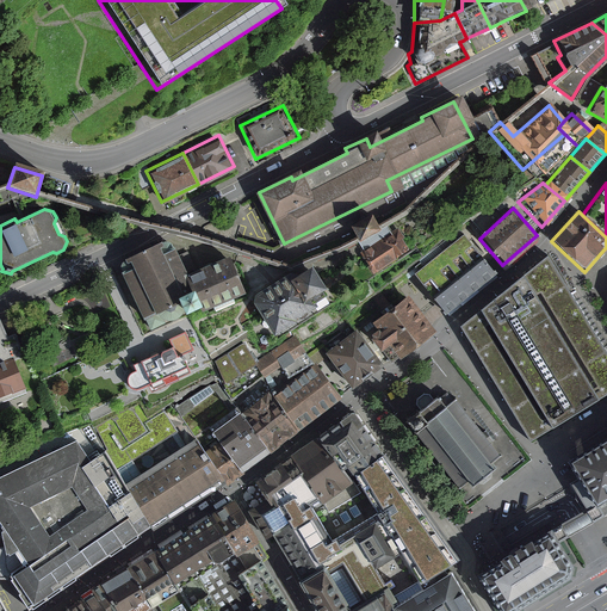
[(372,234),(365,218),(342,229),(351,245),(372,234)]
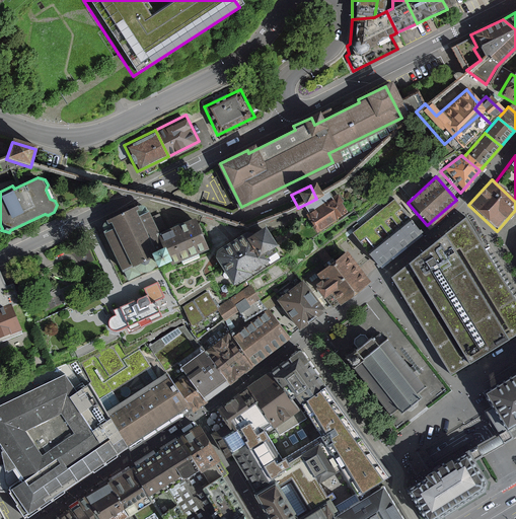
[(302,215),(314,233),(346,212),(334,195),(302,215)]
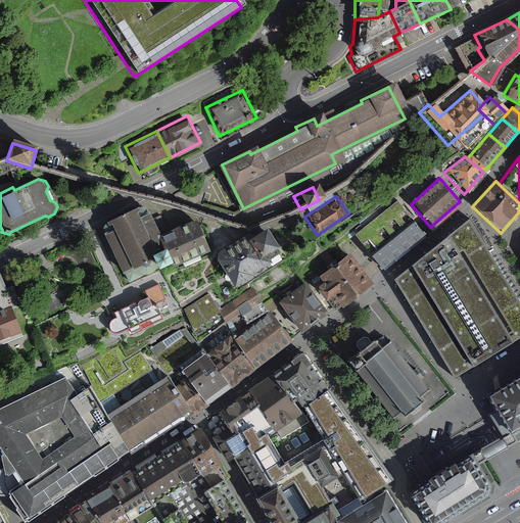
[(353,234),(381,268),(424,233),(396,199),(353,234)]
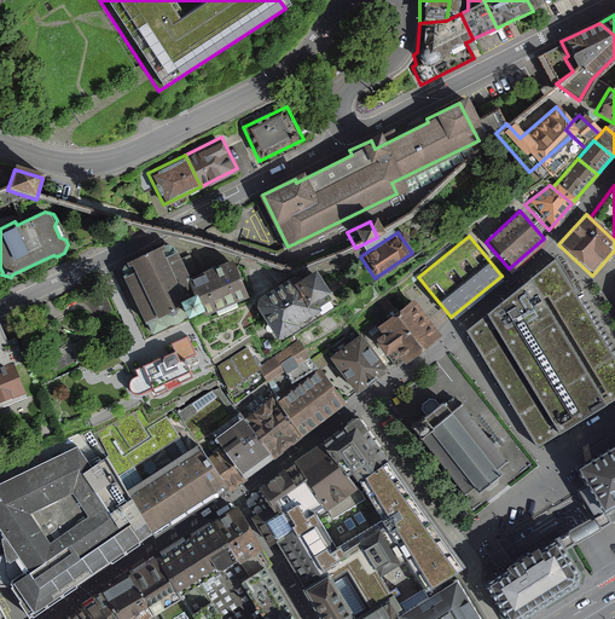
[(187,302),(199,298),(191,278),(178,252),(168,255),(163,247),(132,261),(137,272),(125,278),(146,324),(161,318),(163,323),(170,325),(178,324),(184,319),(186,312),(185,307),(189,306),(187,302)]
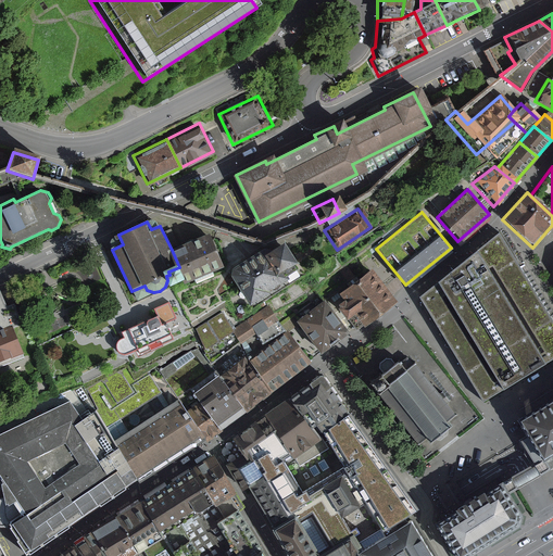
[(212,232),(172,250),(179,267),(168,272),(170,275),(174,285),(189,278),(190,281),(226,266),(212,232)]
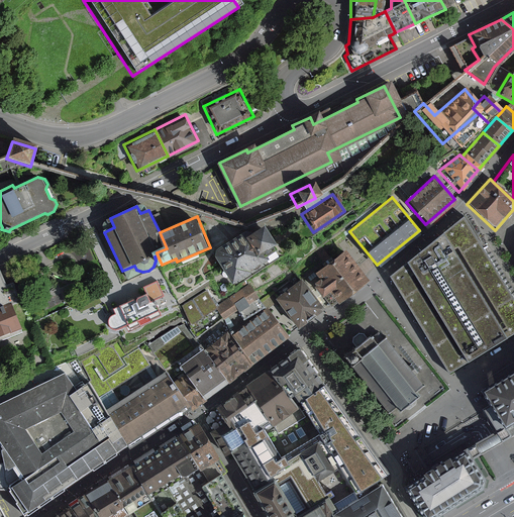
[(389,278),(449,371),(513,332),(513,300),(464,217),(428,245),(389,278)]
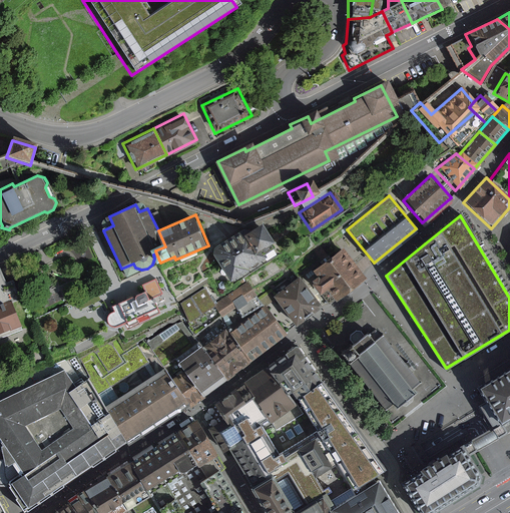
[(229,241),(215,249),(233,281),(279,254),(272,242),(279,238),(271,224),(250,235),(248,230),(229,241)]
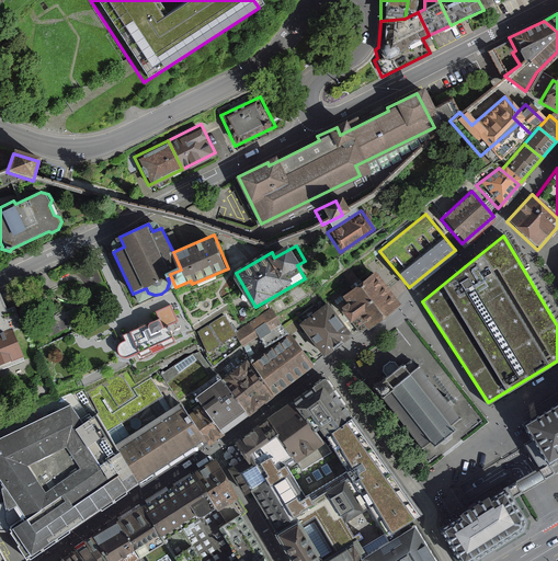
[(363,312),(371,322),(399,302),(376,272),(364,281),(355,267),(348,273),(356,285),(346,293),(352,300),(345,305),(355,318),(363,312)]
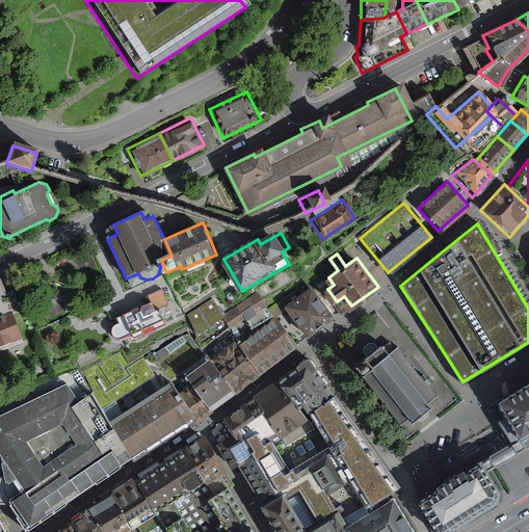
[(0,311),(15,306),(8,292),(5,293),(0,281),(0,311)]
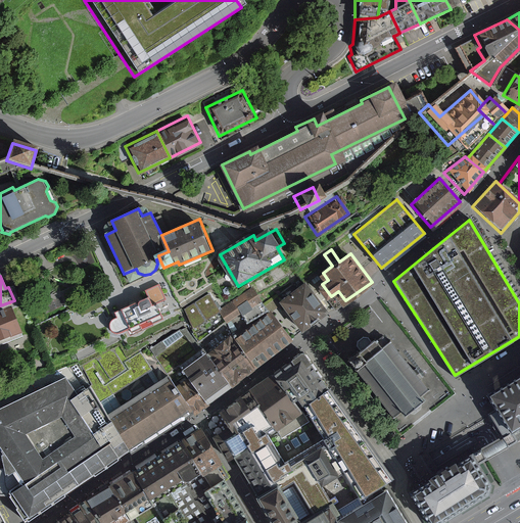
[(278,303),(299,332),(327,312),(304,283),(278,303)]
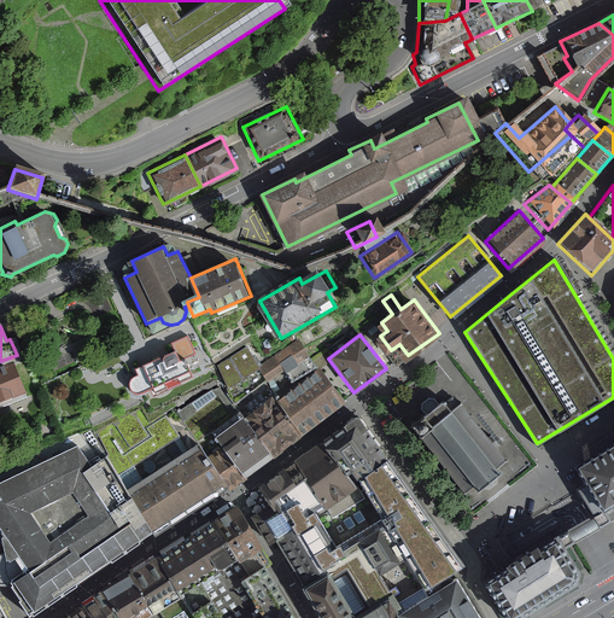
[(269,390),(276,398),(317,368),(298,340),(256,372),(269,390)]
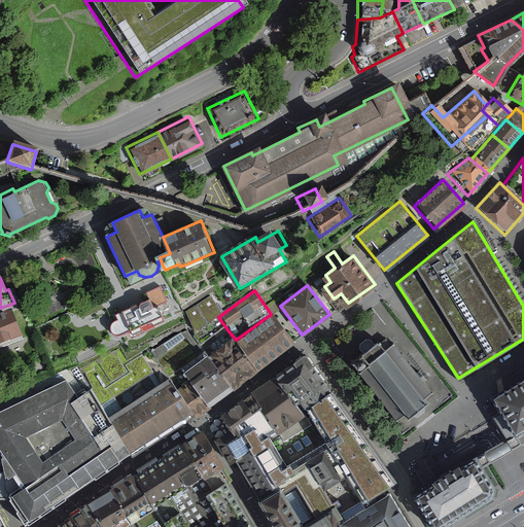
[(119,310),(130,336),(165,321),(159,306),(154,307),(151,299),(119,310)]
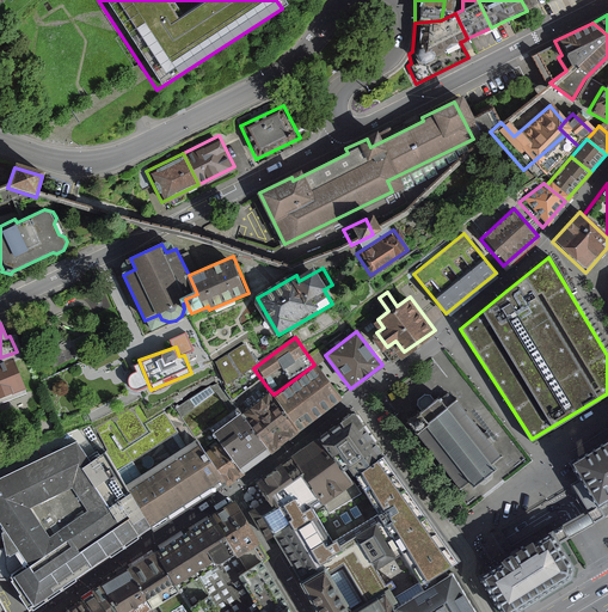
[(0,397),(25,389),(14,360),(0,365),(0,397)]
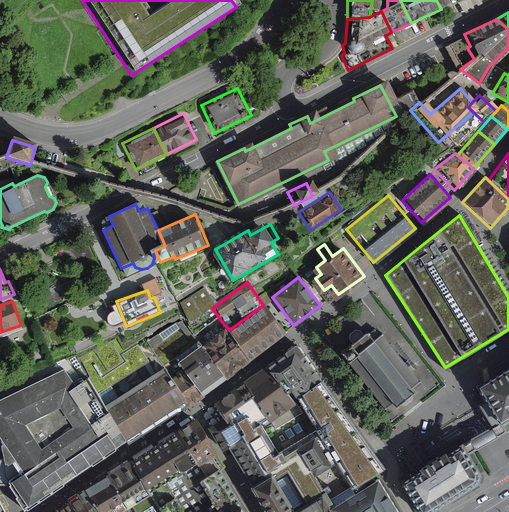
[(263,305),(229,330),(250,359),(285,334),(263,305)]
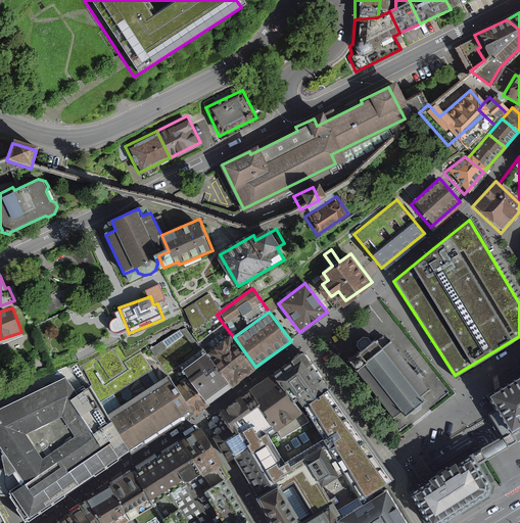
[(228,330),(202,348),(230,385),(255,367),(234,337),(228,330)]
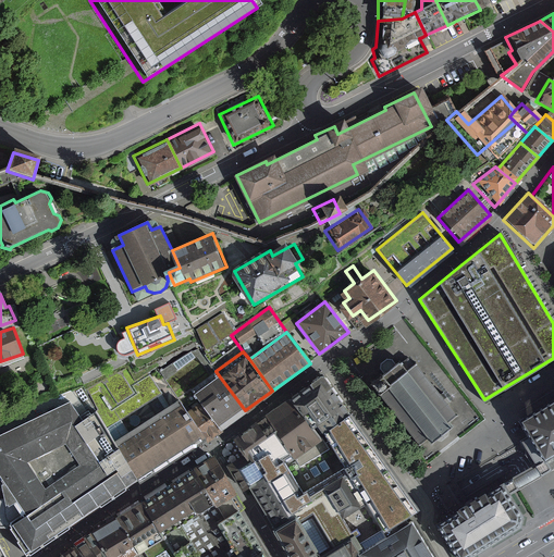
[(408,355),(369,384),(416,445),(426,438),(430,444),(450,429),(445,423),(455,416),(408,355)]
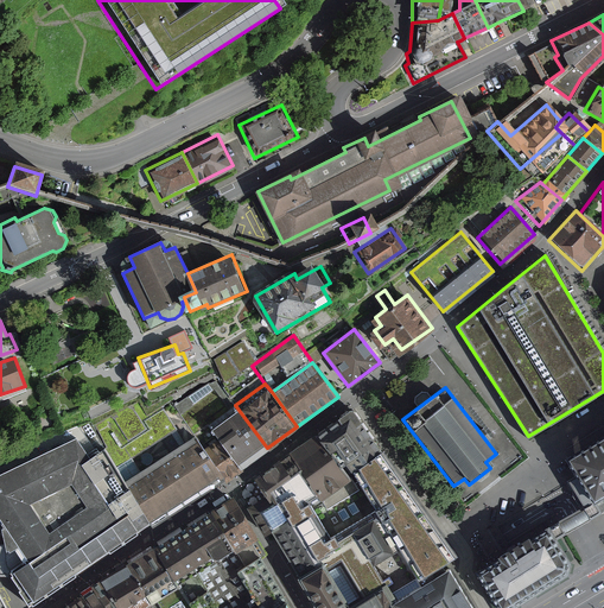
[(208,425),(217,438),(240,469),(267,448),(235,405),(208,425)]
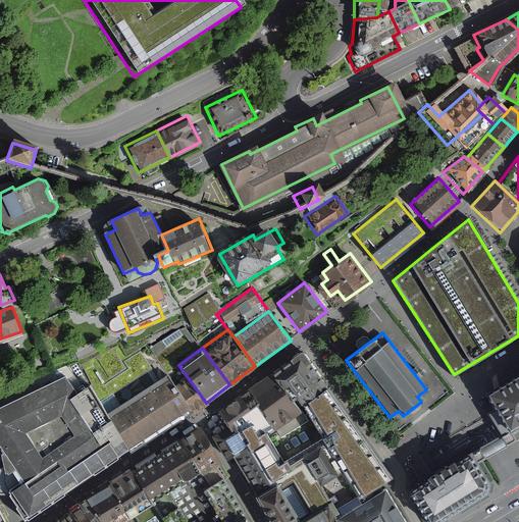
[(307,354),(275,374),(293,400),(297,397),(302,405),(328,388),(307,354)]
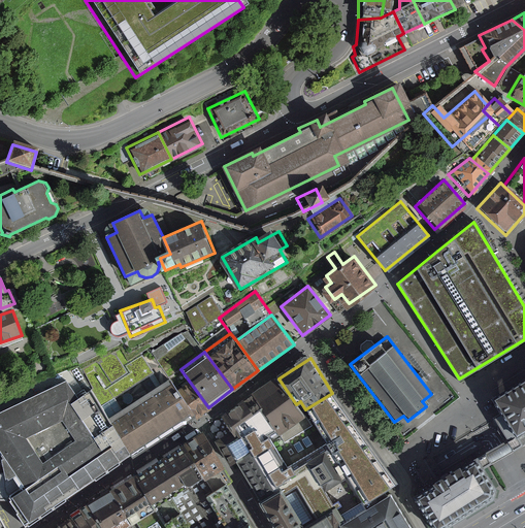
[(0,498),(8,498),(24,524),(129,455),(105,420),(73,369),(0,400),(0,455),(3,472),(0,472),(0,498)]
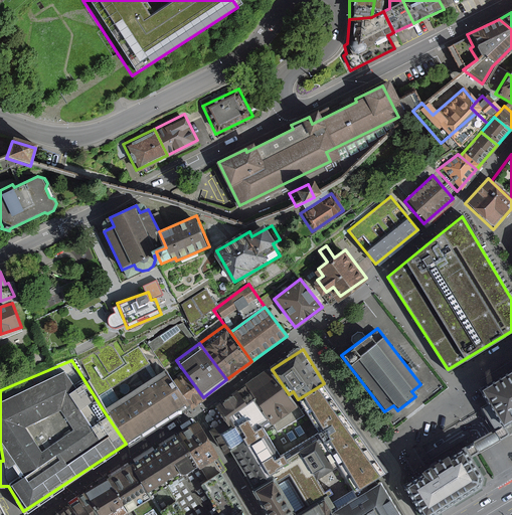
[(495,426),(501,437),(511,430),(511,368),(479,388),(487,401),(480,405),(492,426),(495,426)]
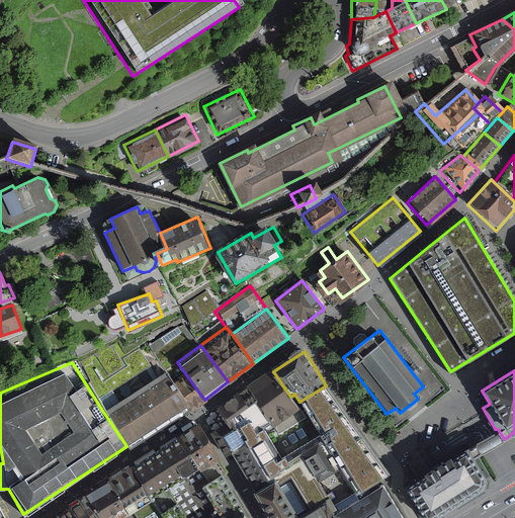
[(103,412),(126,446),(188,407),(172,382),(165,371),(103,412)]
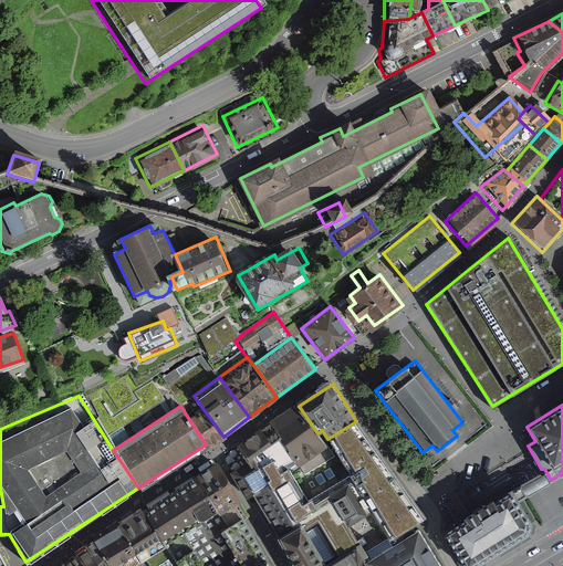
[(299,406),(272,422),(282,439),(296,461),(300,467),(326,449),(318,433),(299,406)]
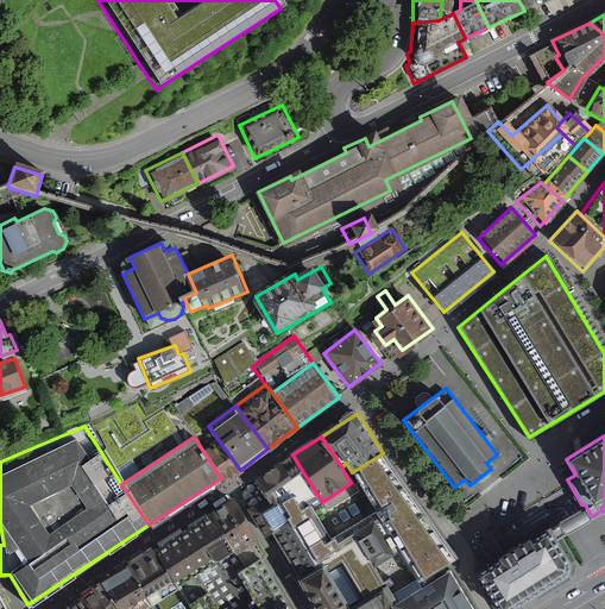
[(218,439),(202,450),(221,478),(224,482),(240,470),(218,439)]
